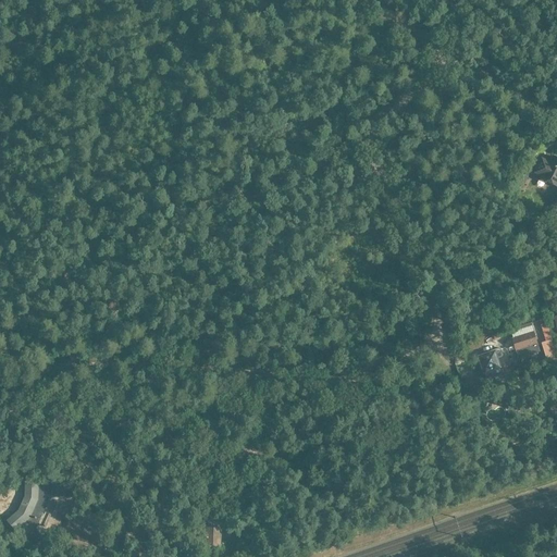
[(535,173),(543,176),(542,180),(556,186),(556,158),(553,157),(549,163),(542,159),(535,173)]
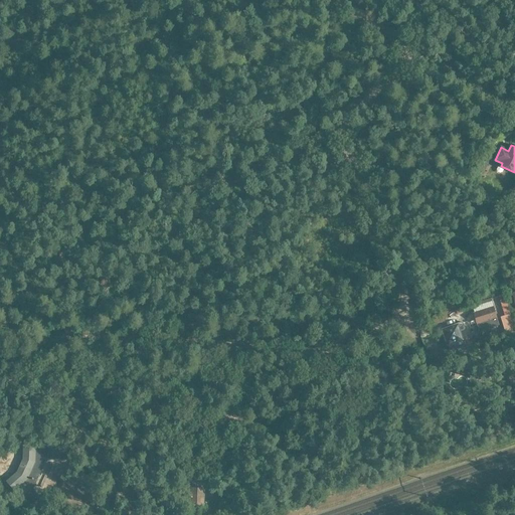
[(485,169),(479,166),(476,172),(482,175),(485,169)]
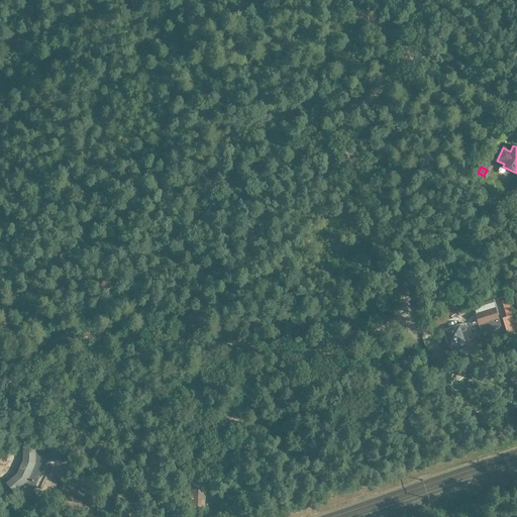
[(516,178),(512,189),(512,190),(507,201),(516,205),(516,201),(516,178)]
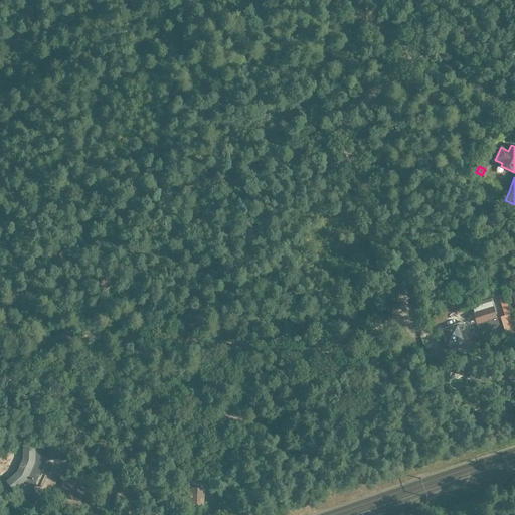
[(477,325),(496,319),(493,308),(474,314),(477,325)]
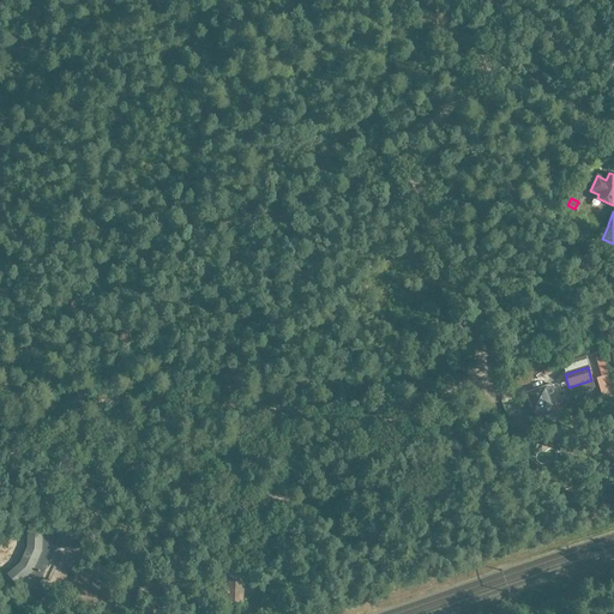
[(613,393),(608,374),(596,379),(605,407),(613,403),(613,393)]
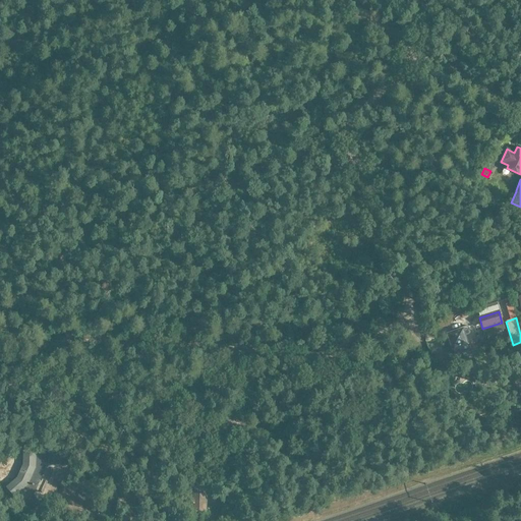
[(448,335),(451,341),(448,342),(450,349),(453,348),(453,349),(455,354),(469,350),(464,336),(470,334),(468,327),(462,328),(463,330),(448,335)]
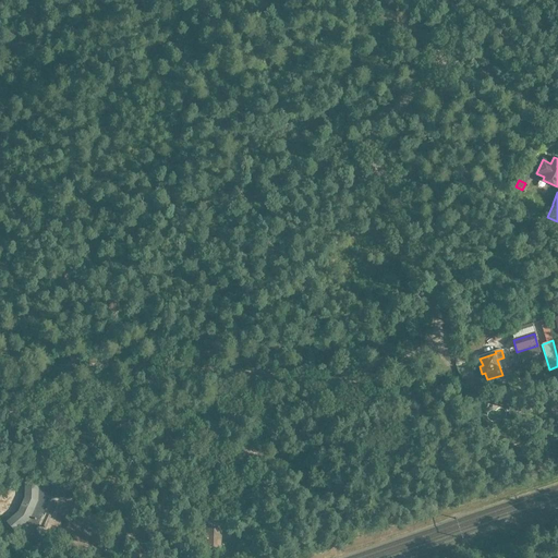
[(48,496),(50,497),(72,498),(73,484),(25,483),(25,498),(19,512),(7,522),(38,557),(49,548),(35,532),(32,531),(37,519),(40,520),(45,509),(43,508),(48,496)]
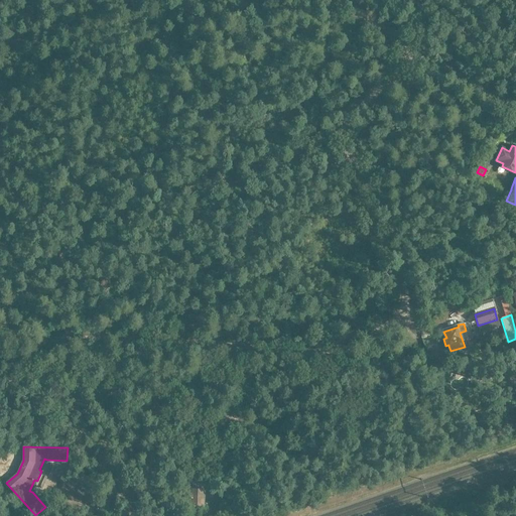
[(192,480),(191,499),(191,506),(206,507),(207,480),(192,480)]
